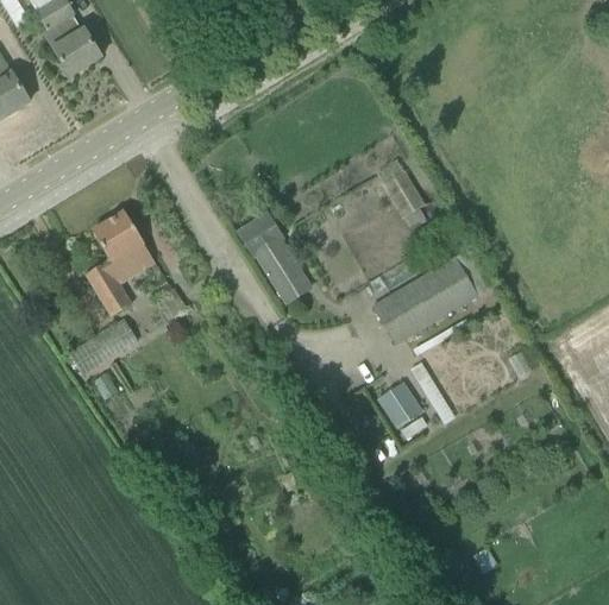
[(75,13),(67,0),(29,0),(36,13),(46,30),(43,32),(70,76),(101,57),(85,29),(81,30),(73,16),(75,13)]
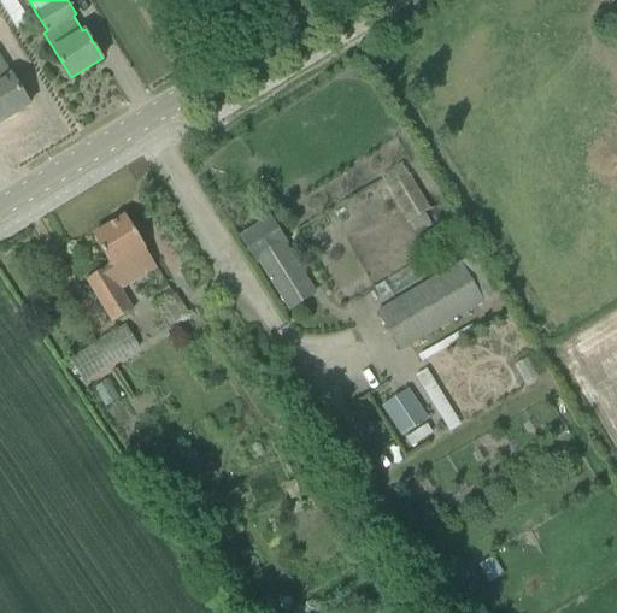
[(0,121),(29,102),(12,75),(11,75),(0,56),(0,121)]
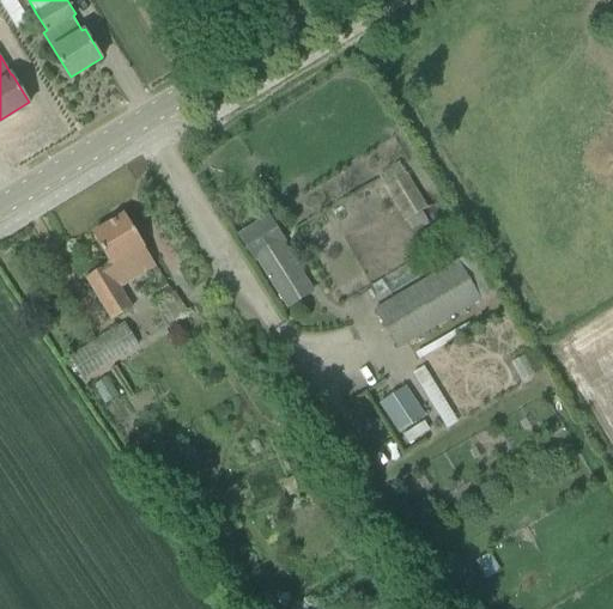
[(406,219),(428,206),(401,160),(378,174),(406,219)]
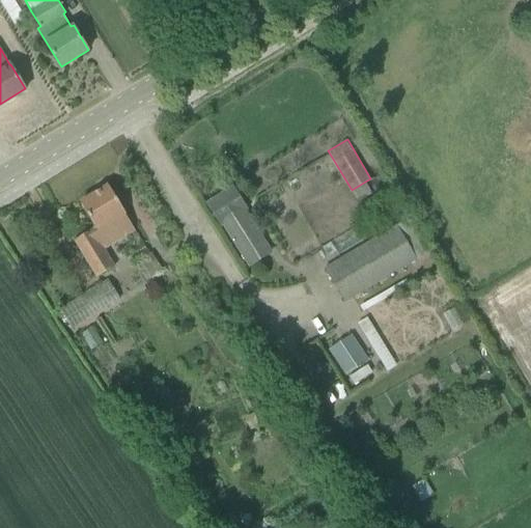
[(115,266),(104,247),(135,228),(124,214),(126,214),(109,185),(81,202),(95,227),(76,240),(98,276),(115,266)]
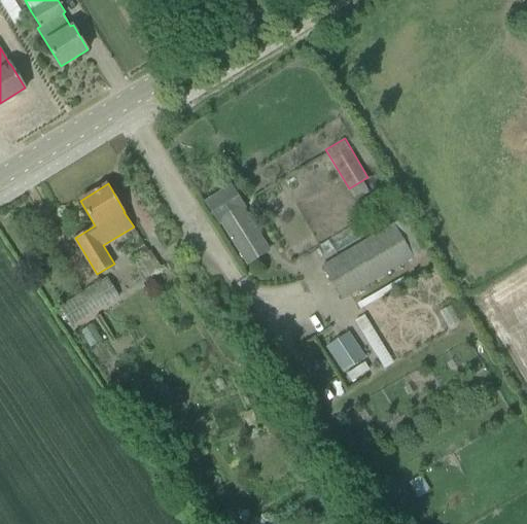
[(248,264),(270,249),(240,205),(218,219),(248,264)]
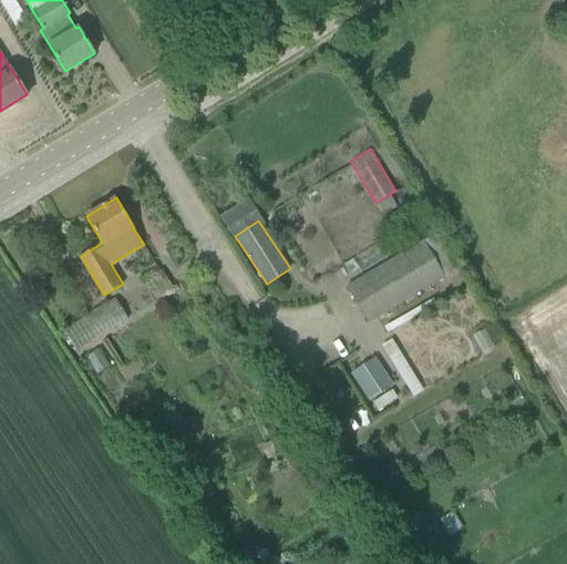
[(439,232),(347,285),(368,320),(460,267),(439,232)]
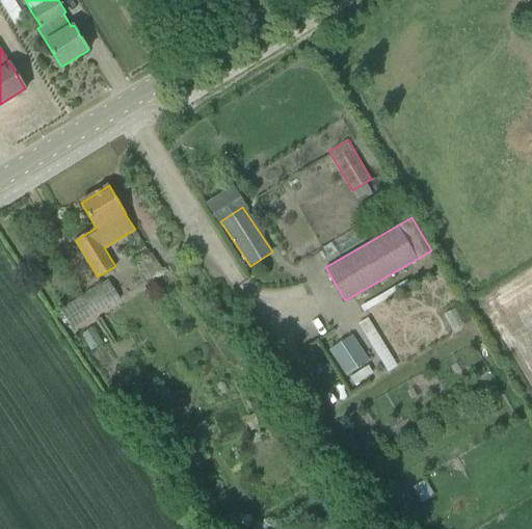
[(148,282),(163,272),(151,253),(135,262),(148,282)]
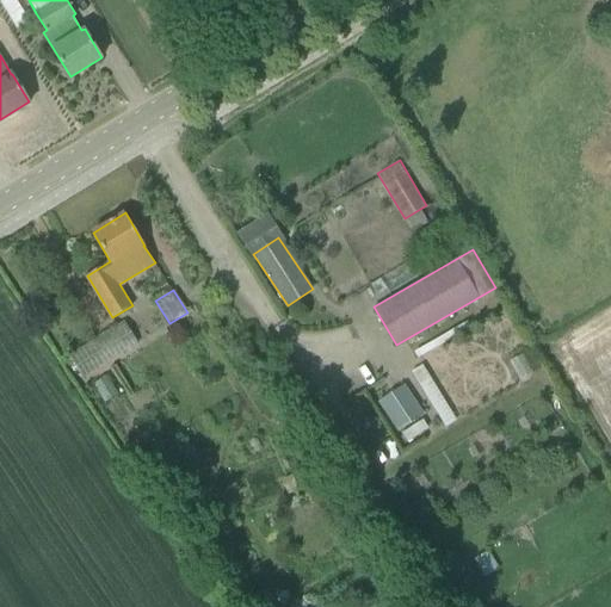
[(84,377),(139,342),(124,320),(71,354),(81,373),(84,377)]
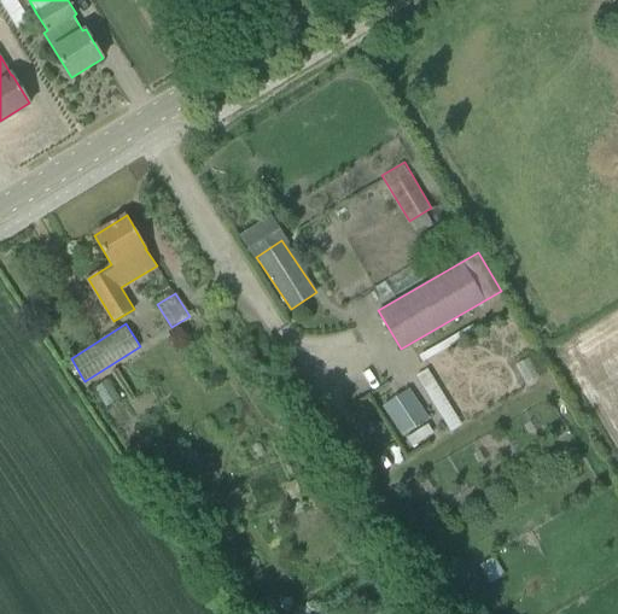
[(427,366),(417,373),(449,427),(461,420),(427,366)]
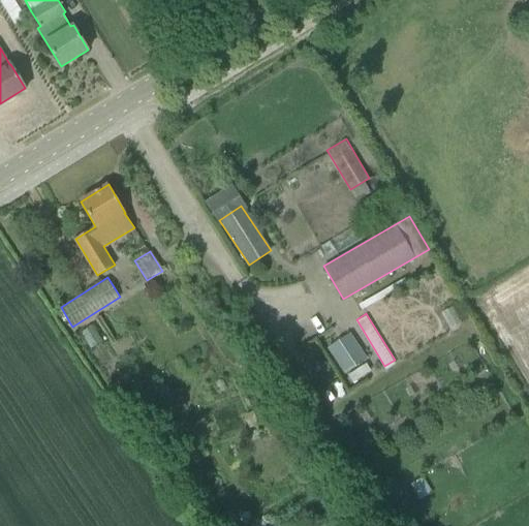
[(368,359),(356,342),(334,358),(344,374),(368,359)]
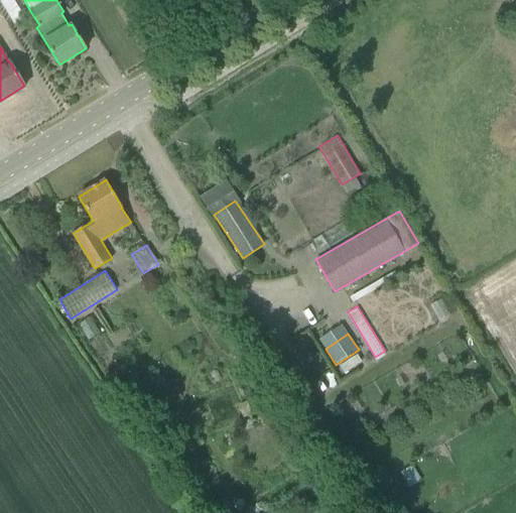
[(157,387),(162,387),(166,384),(166,379),(162,375),(157,375),(153,378),(153,384),(157,387)]
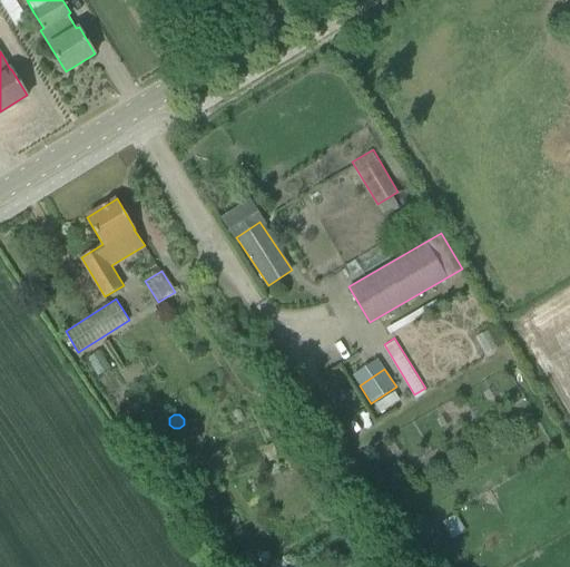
[(151,448),(144,436),(133,443),(140,456),(151,448)]
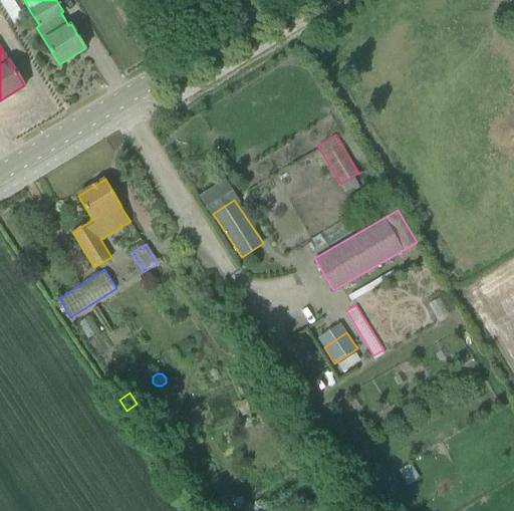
[(255,395),(247,398),(253,412),(261,409),(255,395)]
